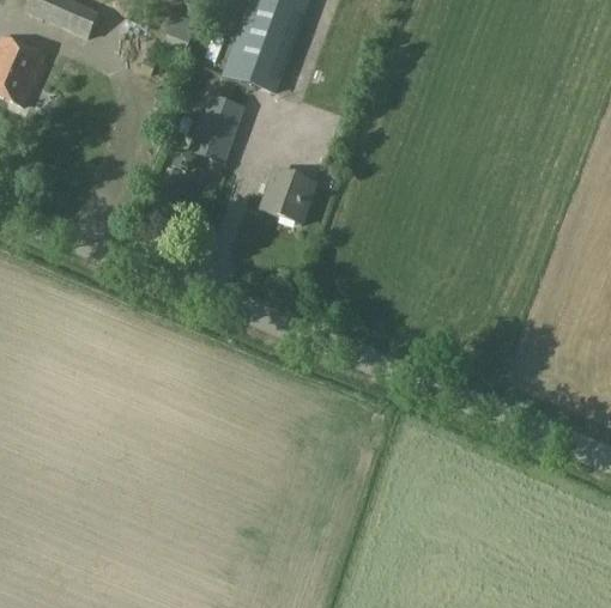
[(31,0),(28,11),(90,38),(101,13),(70,0),(31,0)]
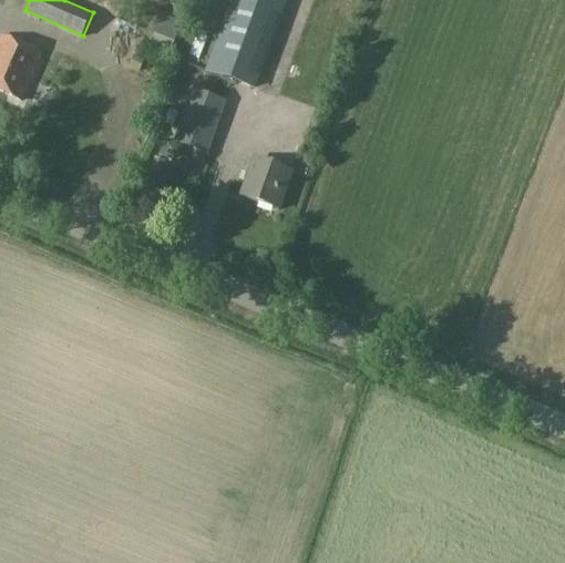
[(235,0),(211,69),(255,84),(285,1),(281,0),(235,0)]
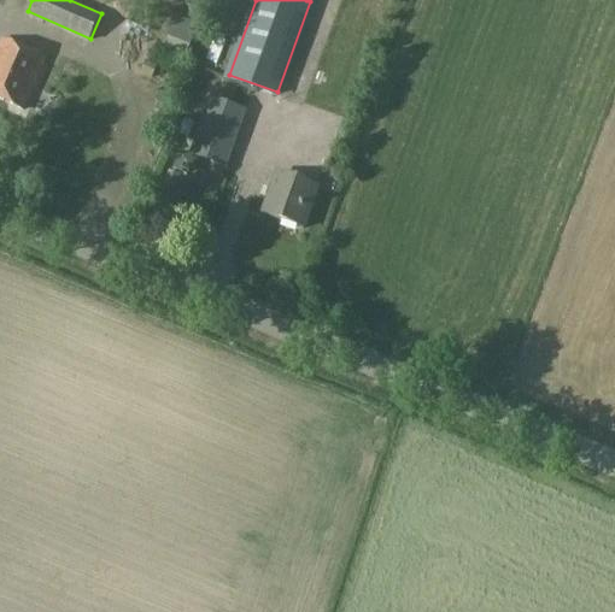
[(176,13),(169,34),(192,42),(199,22),(176,13)]
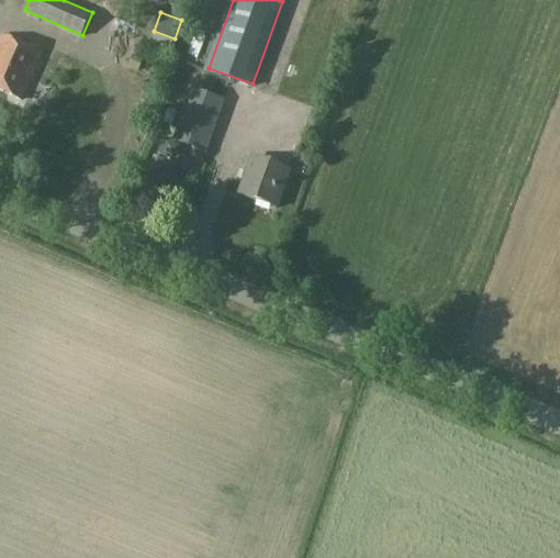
[(0,42),(0,86),(23,97),(44,51),(4,33),(0,42)]
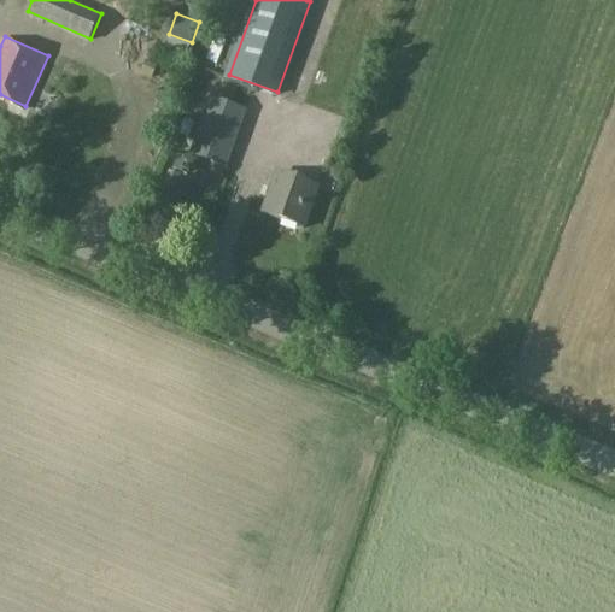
[(148,58),(142,71),(153,76),(159,63),(148,58)]
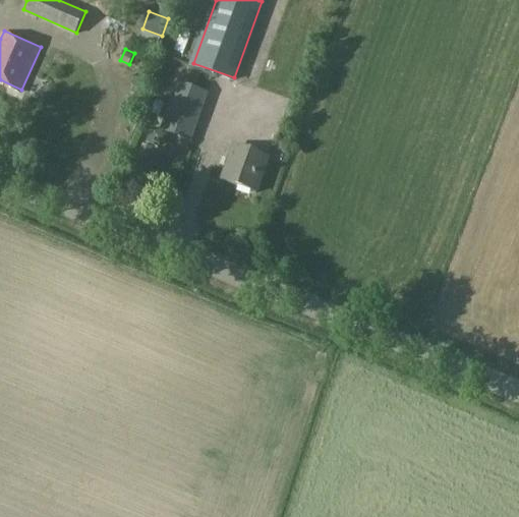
[(208,92),(181,82),(169,114),(195,124),(208,92)]
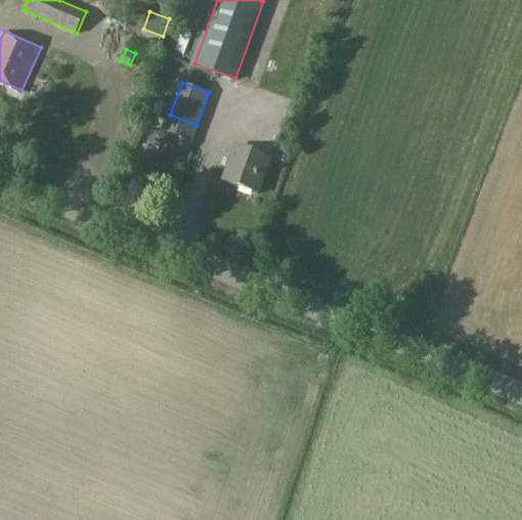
[(169,132),(156,127),(150,140),(164,144),(169,132)]
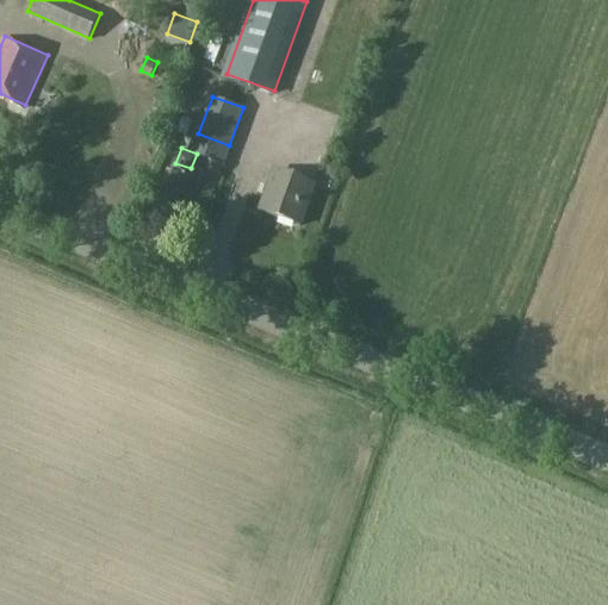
[(277,168),(262,209),(302,222),(316,181),(277,168)]
